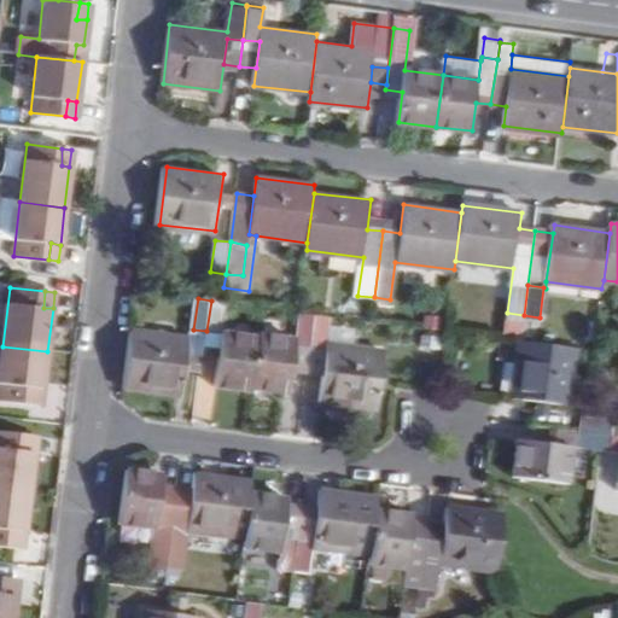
[(211,301),(207,331),(225,333),(228,302),(222,302),(211,301)]
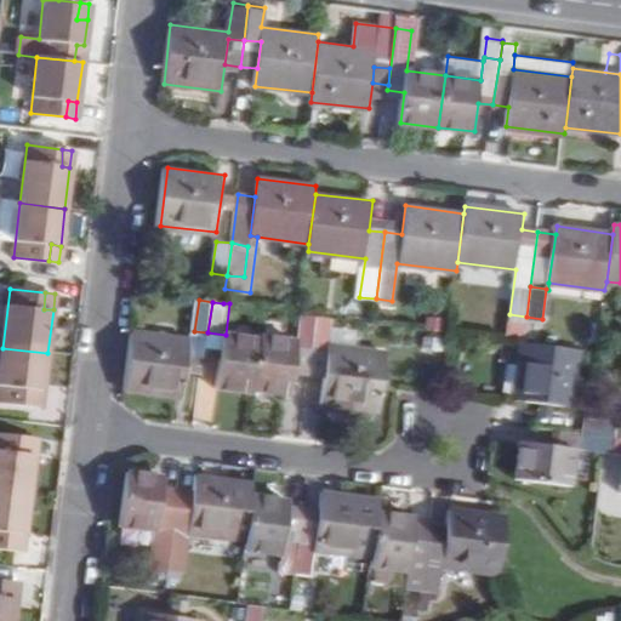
[(255,389),(294,393),(296,371),(300,346),(314,348),(319,315),(303,313),(300,340),(262,335),(261,339),(255,389)]
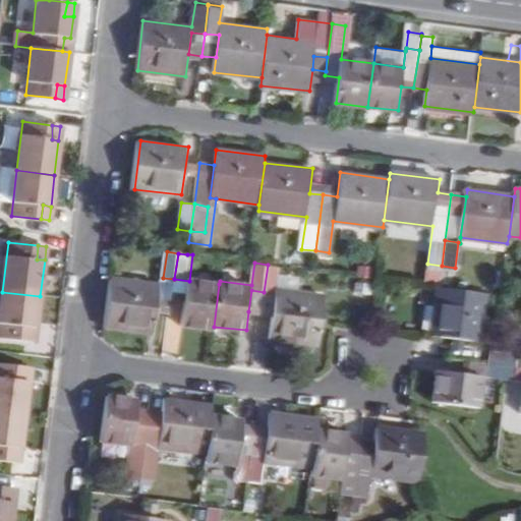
[(268,265),(264,292),(262,312),(274,314),(271,337),(320,344),(327,295),(300,292),(277,289),(279,274),(280,266),(268,265)]
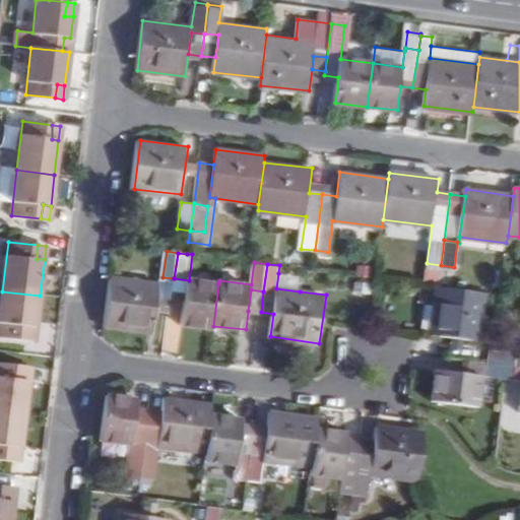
[(302,276),(278,273),(276,288),(300,291),(302,276)]
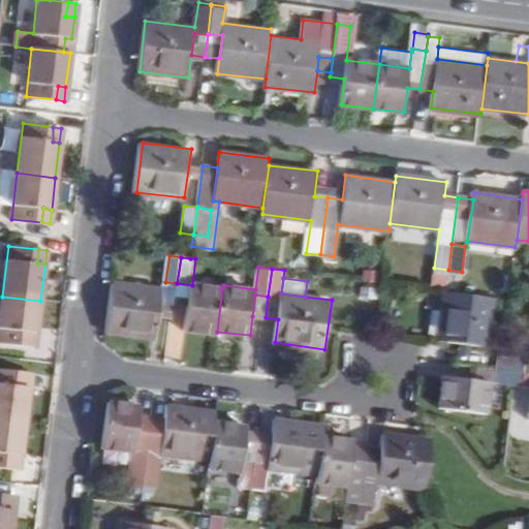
[(160,316),(164,289),(114,282),(107,332),(158,338),(160,316)]
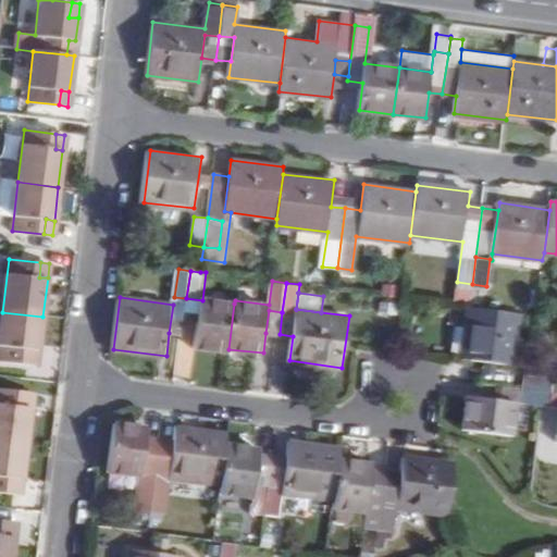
[(184,320),(186,298),(174,297),(173,305),(169,333),(182,335),(184,320)]
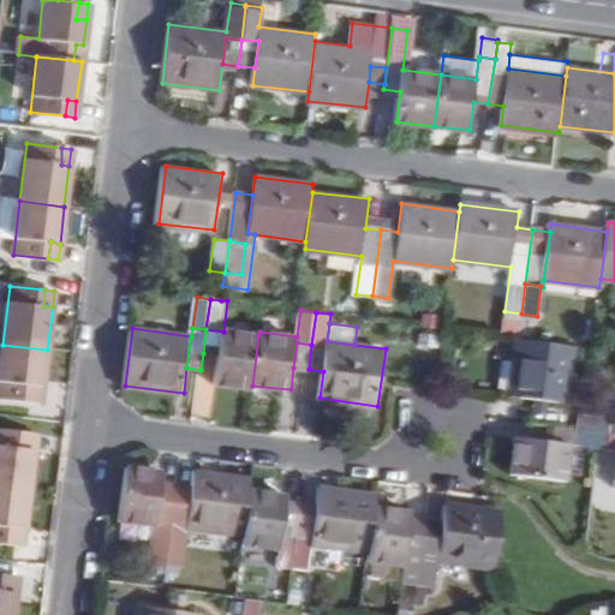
[(220,356),(224,332),(206,329),(203,353),(220,356)]
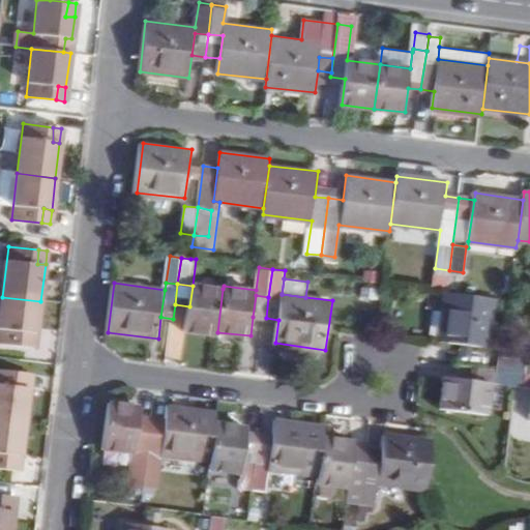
[(217,332),(223,289),(193,286),(189,306),(186,331),(217,335),(217,332)]
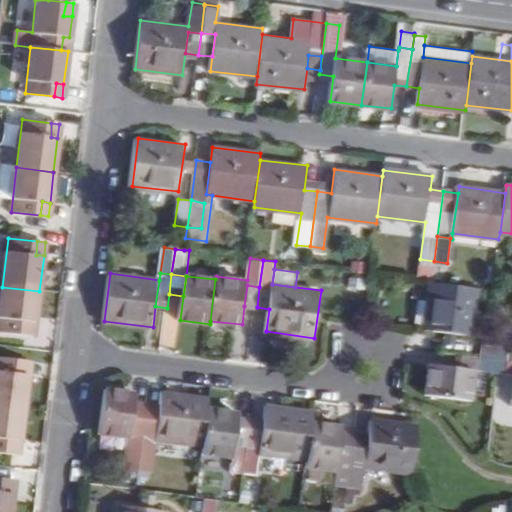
[(478,287),(431,280),(429,281),(423,329),(472,336),(478,287)]
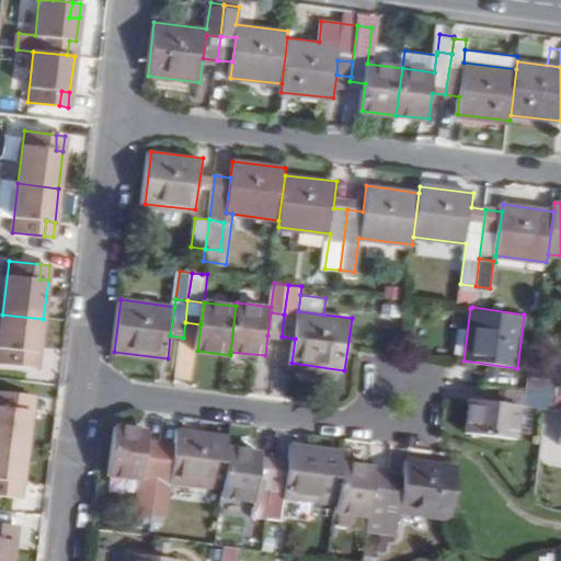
[(267,335),(282,336),(284,315),(271,312),(267,335)]
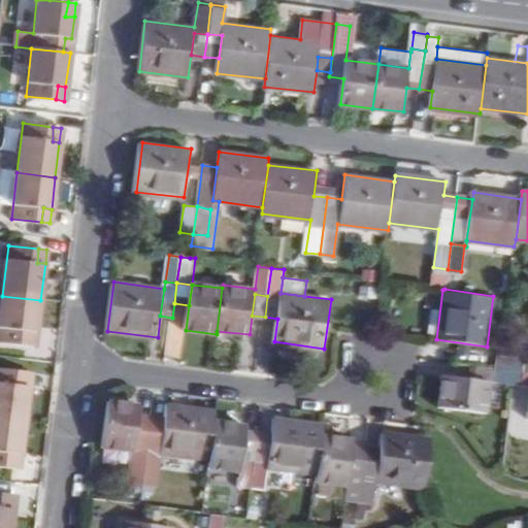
[(37,334),(40,300),(2,296),(0,312),(0,343),(27,348),(28,333),(37,334)]
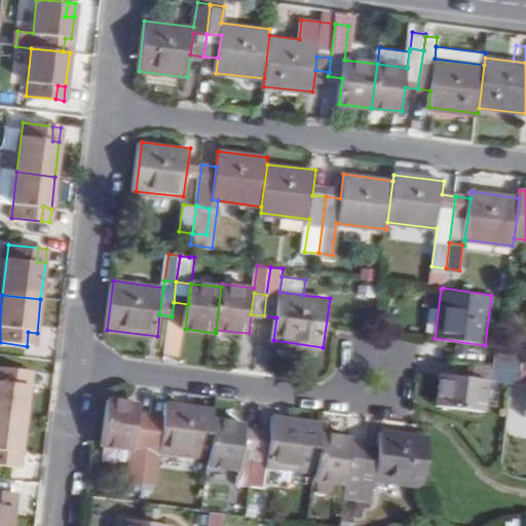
[(37,333),(28,332),(27,346),(35,347),(37,333)]
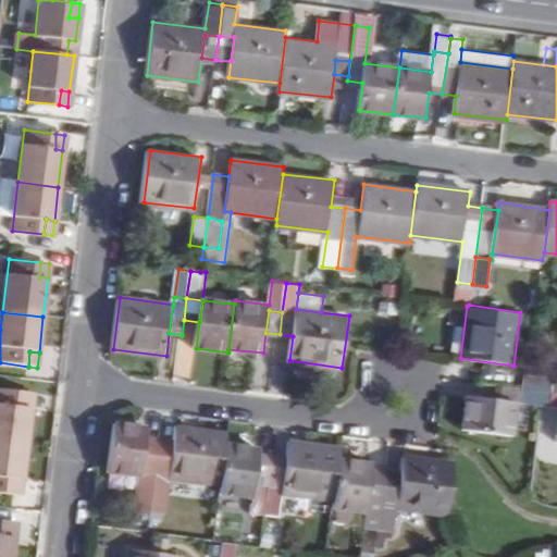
[(553,375),(525,372),(523,388),(552,392),(553,375)]
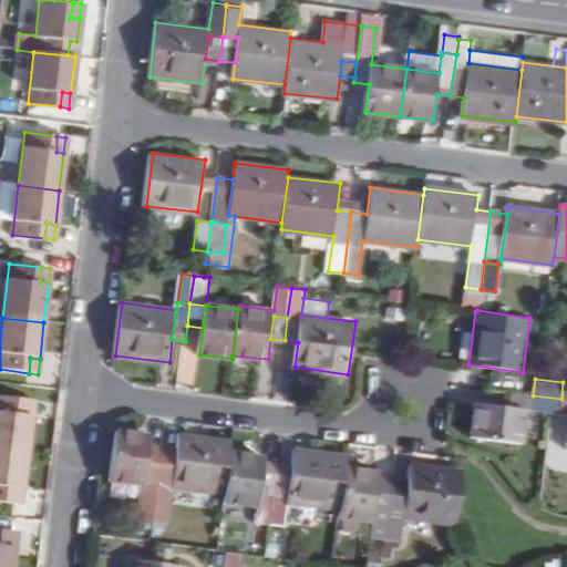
[(531,409),(533,395),(506,392),(504,405),(523,408),(531,409)]
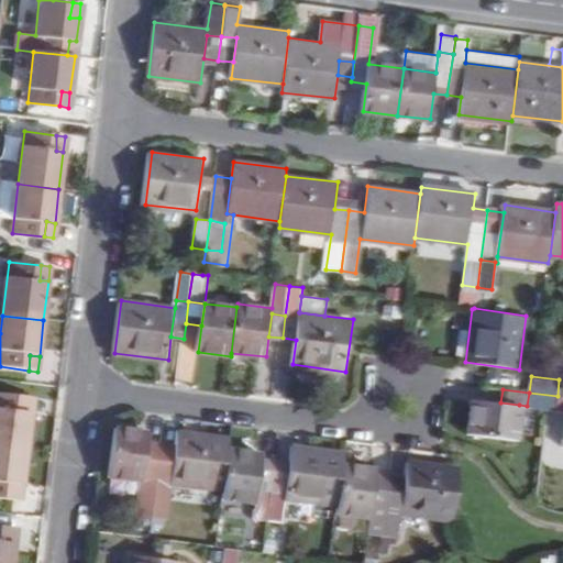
[(556,409),(558,396),(529,393),(527,406),(547,408),(556,409)]
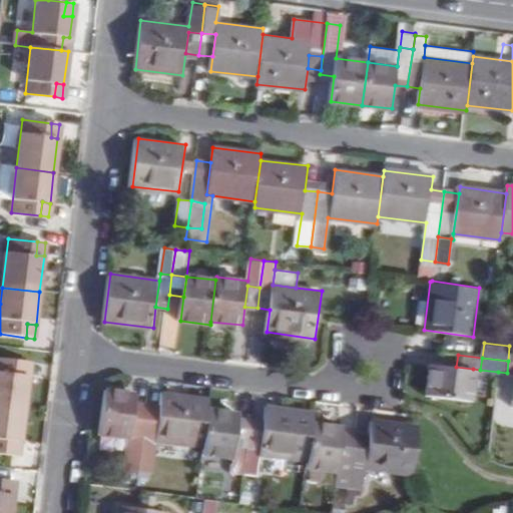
[(30,378),(22,377),(24,362),(0,359),(0,408),(26,412),(30,378)]
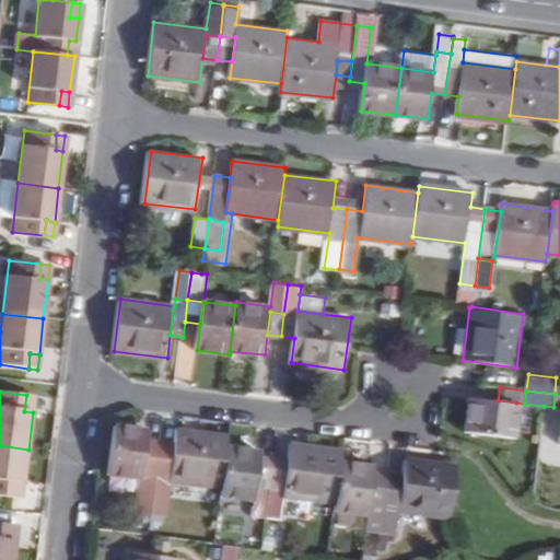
[(26,395),(24,411),(33,412),(34,396),(26,395)]
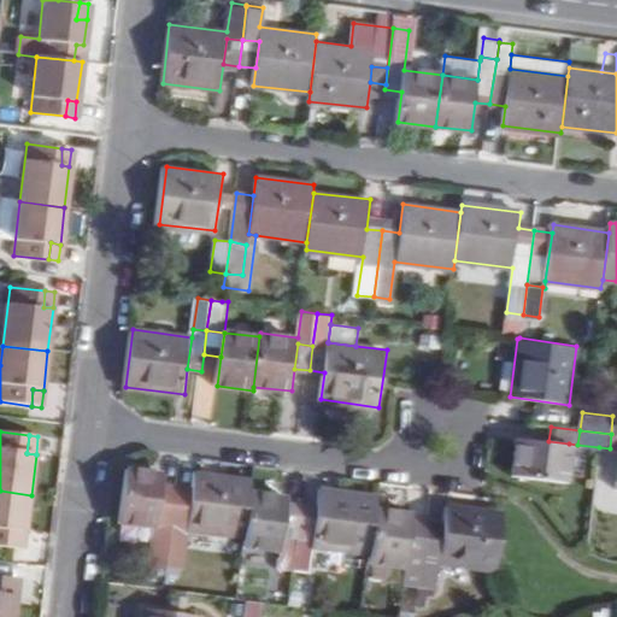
[(564,480),(569,444),(548,441),(519,436),(513,474),(564,480)]
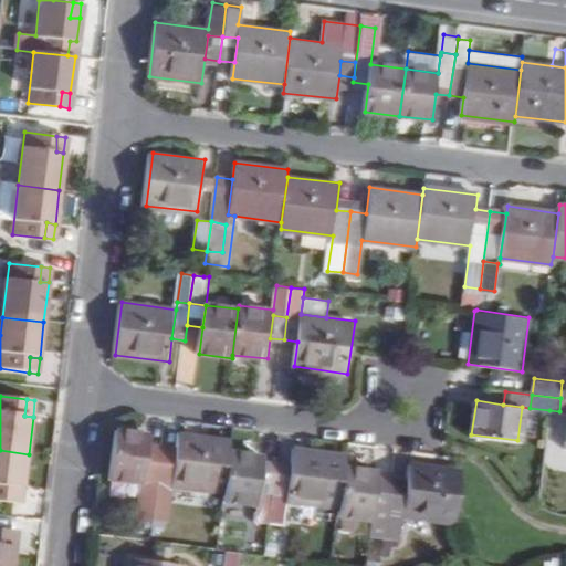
[(155,519),(158,490),(161,469),(164,447),(165,443),(149,441),(150,435),(116,430),(111,478),(145,482),(139,516),(155,519)]
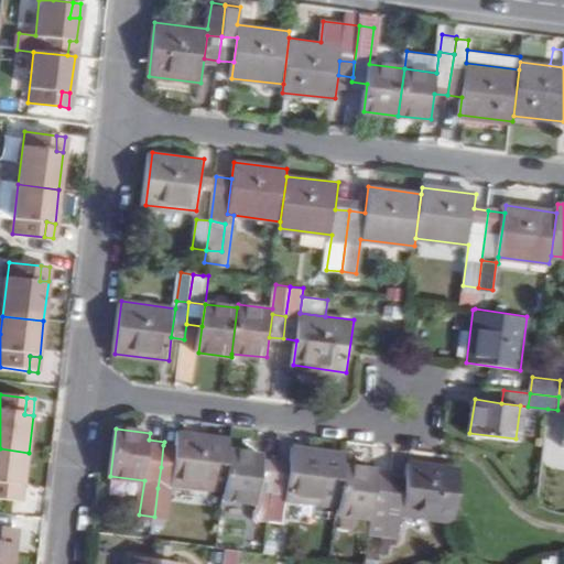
[(224,488),(229,449),(230,436),(179,430),(176,447),(174,468),(161,467),(158,488),(154,517),(167,518),(172,483),(224,488)]
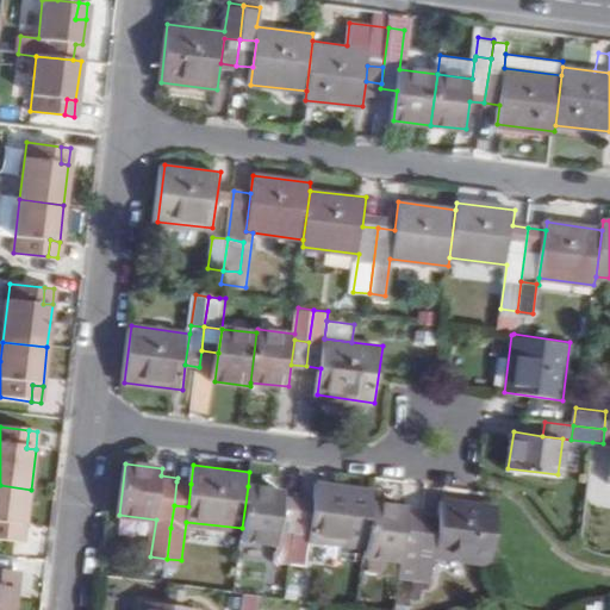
[(191,484),(176,481),(174,505),(188,506),(191,484)]
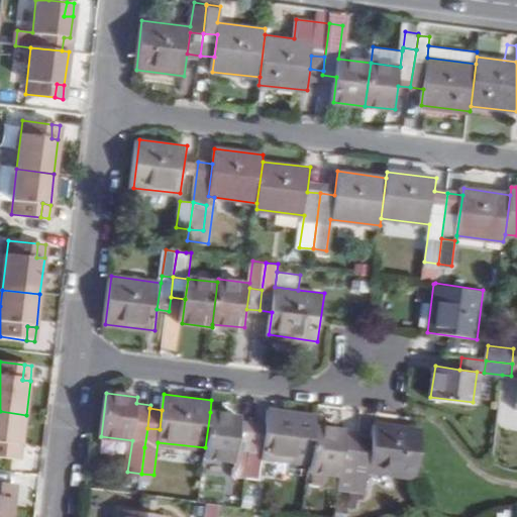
[(270,408),(267,425),(253,423),(247,476),(261,478),(263,459),(311,466),(315,426),(317,415),(270,408)]
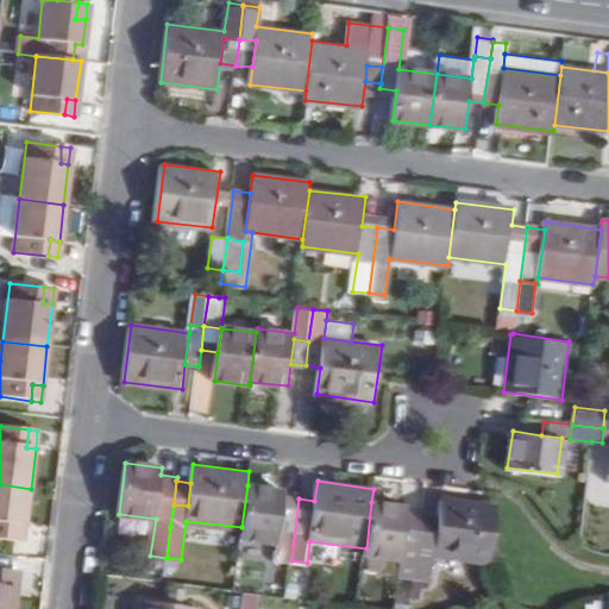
[(26,523),(31,489),(0,484),(0,538),(16,540),(17,523),(26,523)]
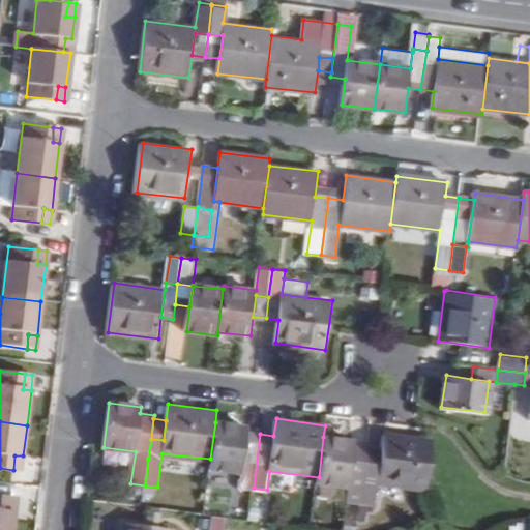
[(248,432),(249,427),(215,422),(210,459),(209,471),(243,475),(242,487),(254,488),(260,434),(248,432)]
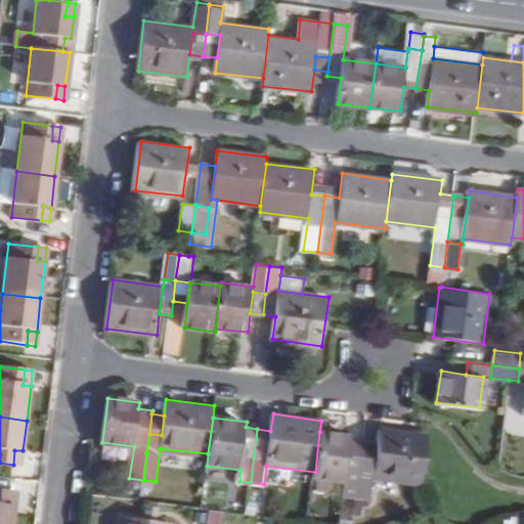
[(372,497),(375,478),(423,484),(427,435),(381,430),(379,442),(376,460),(363,457),(361,469),(358,496),(372,497)]
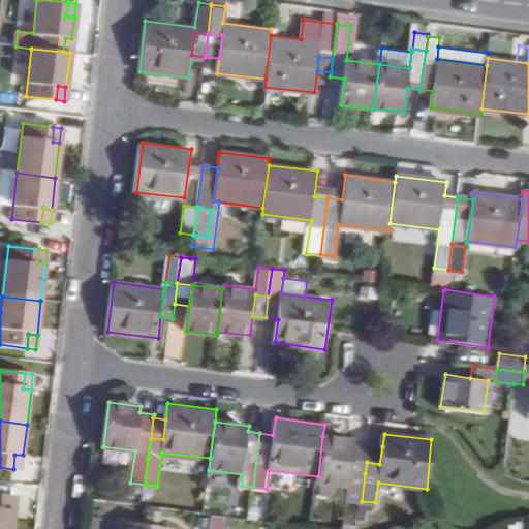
[(354,442),(354,440),(322,436),(318,476),(317,481),(349,486),(347,499),(362,501),(365,473),(367,462),(352,460),(354,442)]
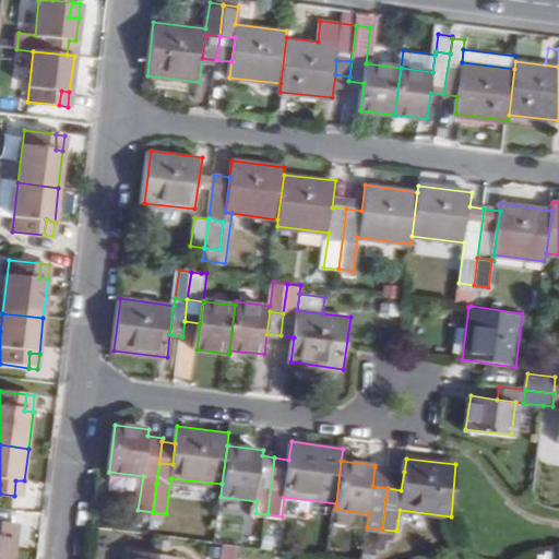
[(390,470),(375,467),(372,486),(388,488),(390,470)]
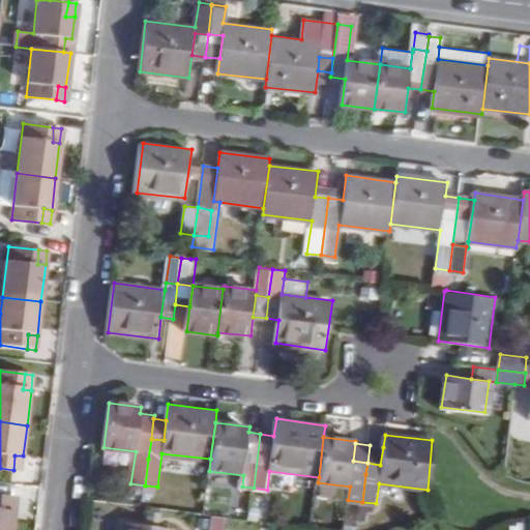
[(380,465),(383,447),(370,445),(367,463),(380,465)]
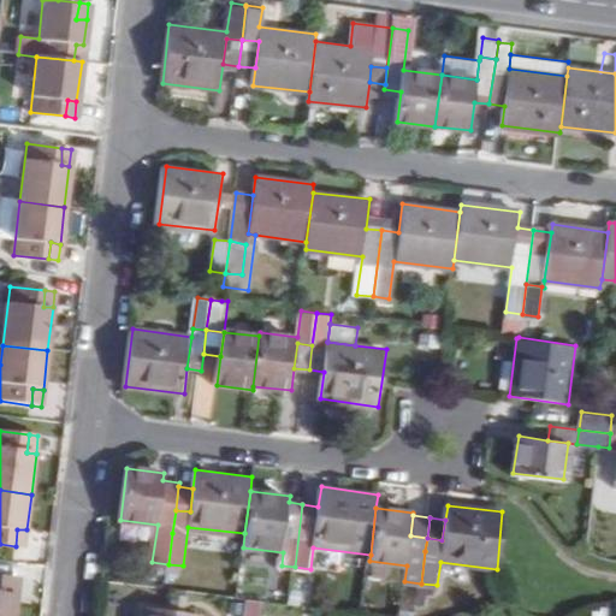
[(27,529),(17,529),(16,546),(25,548),(27,529)]
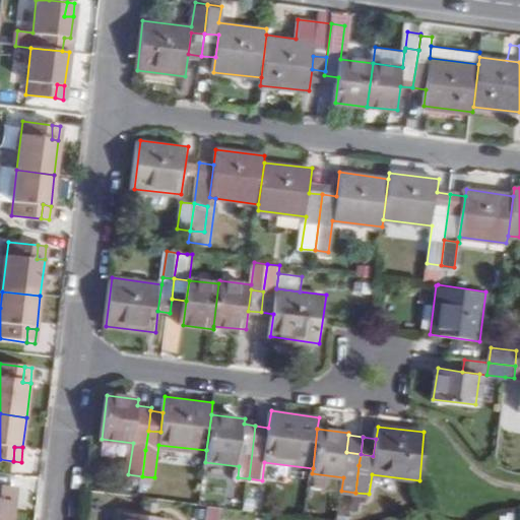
[(238,477),(239,466),(205,462),(203,473),(238,477)]
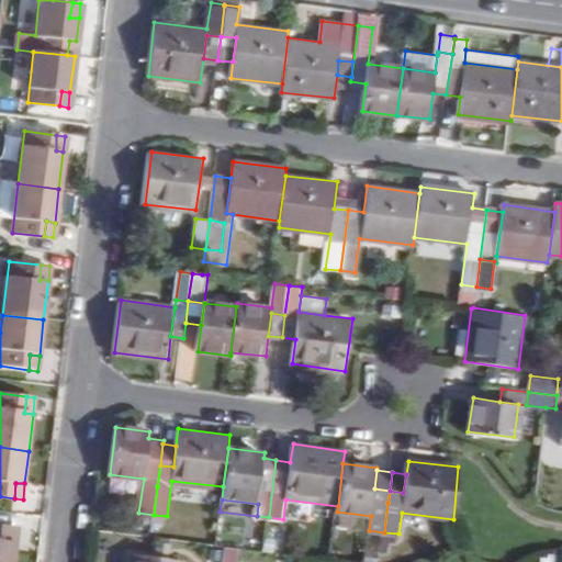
[(10,541),(11,526),(0,524),(0,561),(14,561),(18,542),(10,541)]
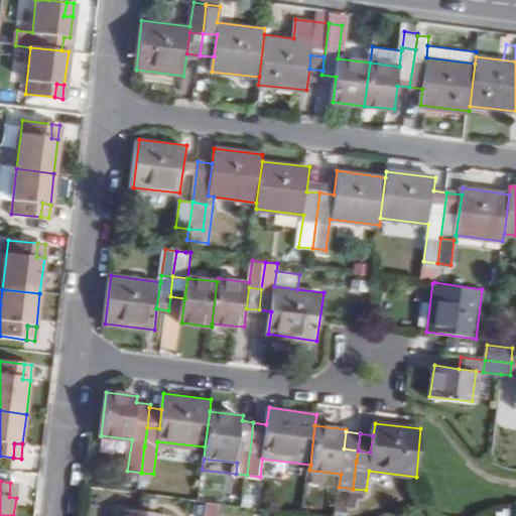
[(10,483),(9,497),(16,498),(18,484),(10,483)]
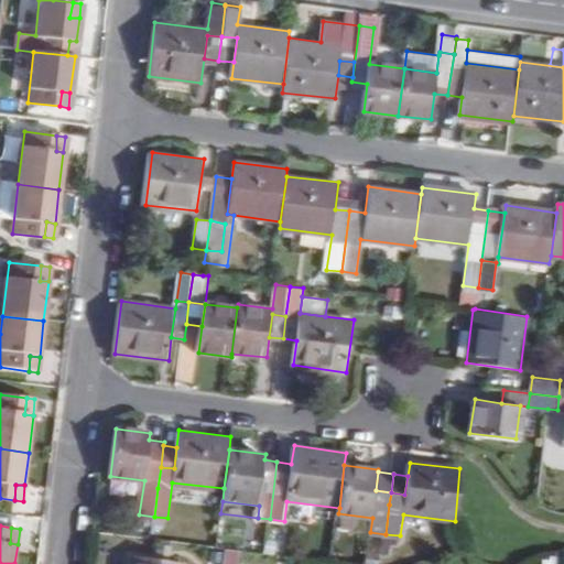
[(241,563),(243,551),(227,549),(225,563),(241,563)]
